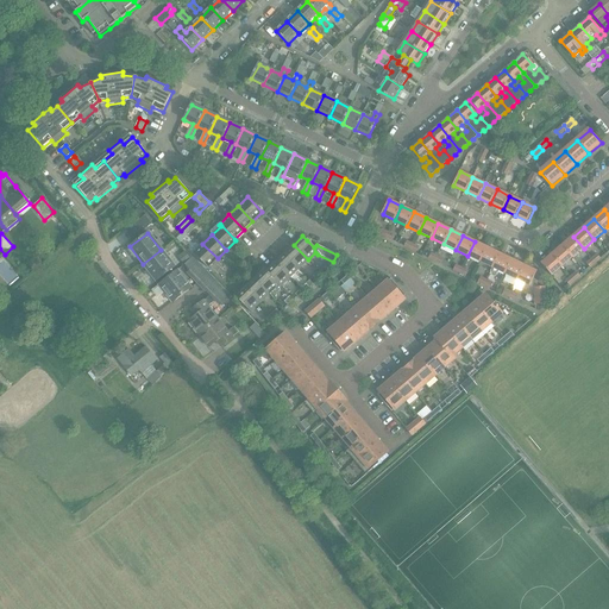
[(573,257),(584,249),(573,237),(563,245),(573,257)]
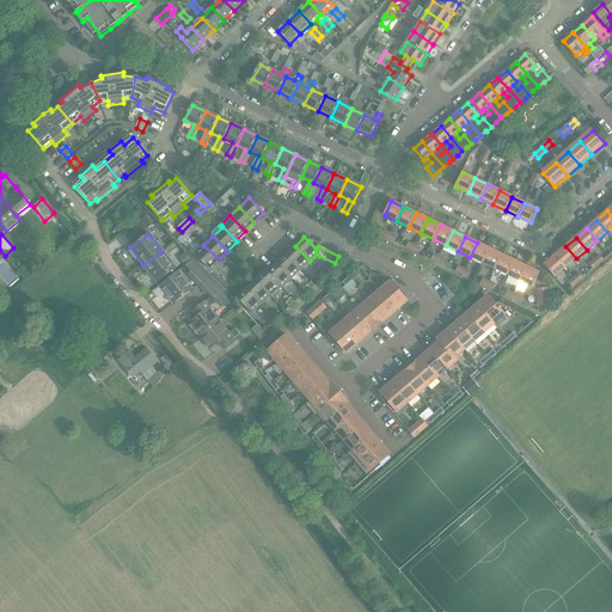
[(483,263),(489,249),(477,243),(470,257),(483,263)]
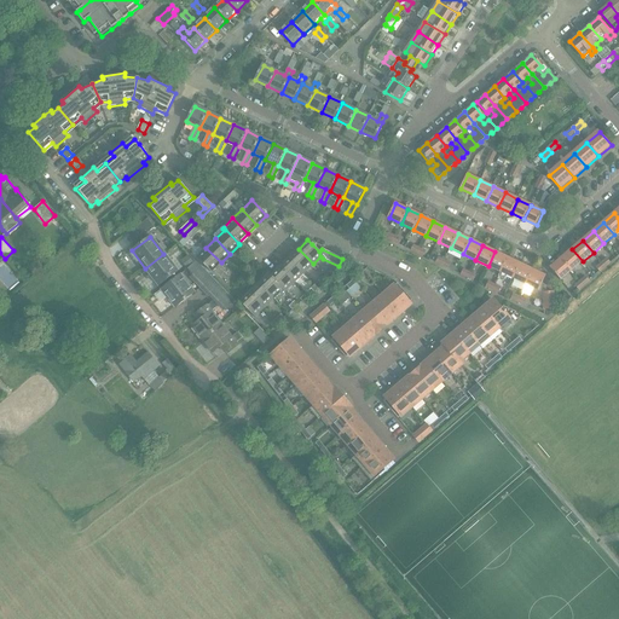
[(210,272),(221,262),(206,248),(196,258),(210,272)]
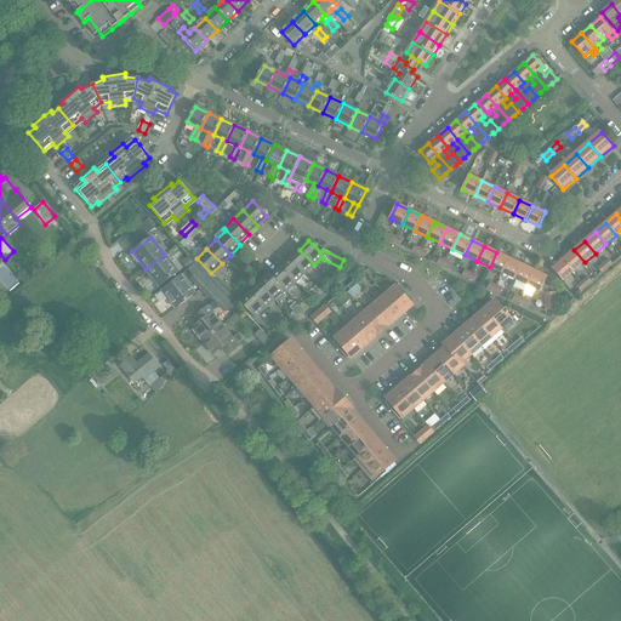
[(305,274),(314,265),(300,250),(290,258),(305,274)]
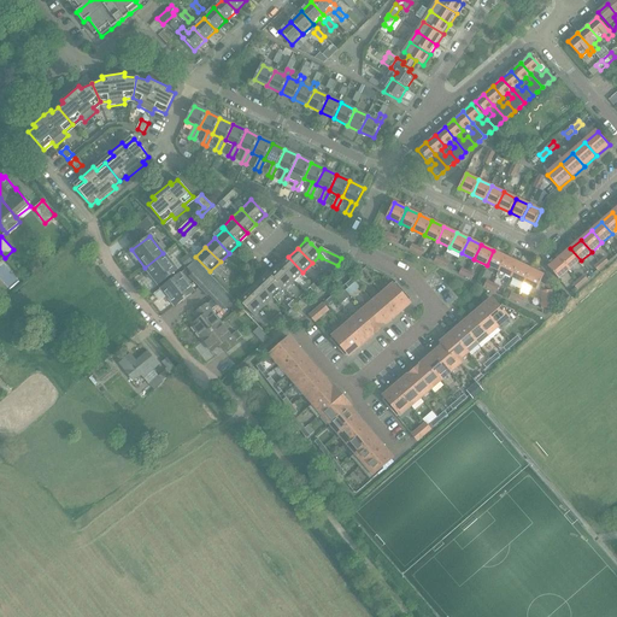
[(570,270),(581,260),(570,248),(559,258),(570,270)]
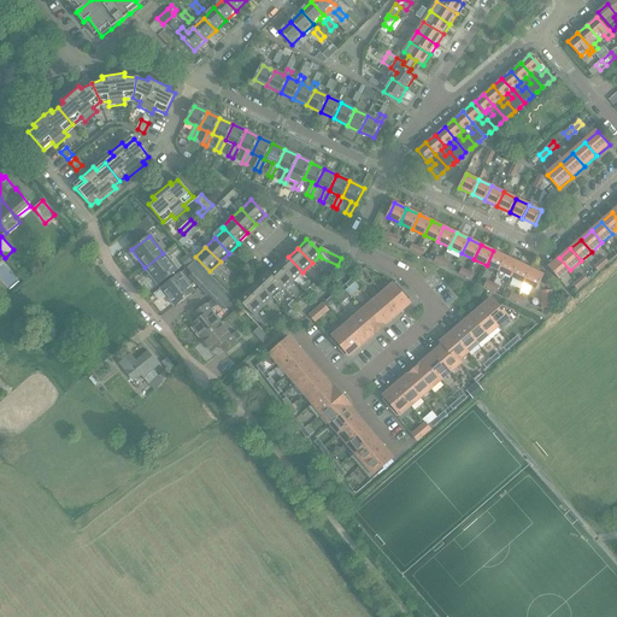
[(499,271),(506,257),(493,251),(487,265),(499,271)]
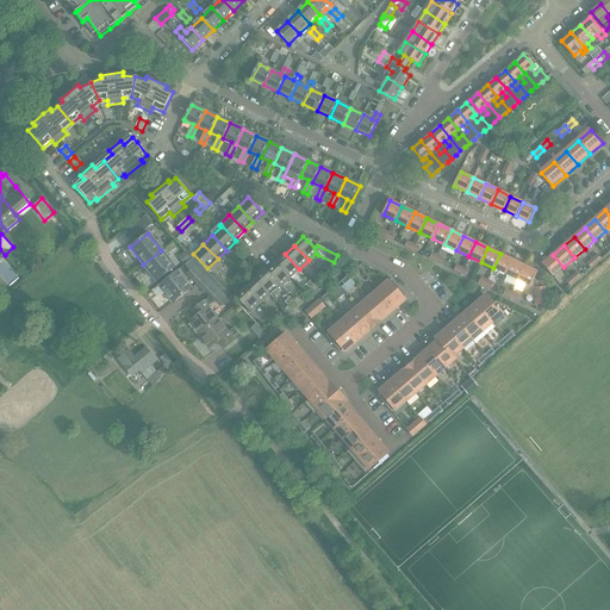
[(161,250),(143,265),(156,282),(175,268),(161,250)]
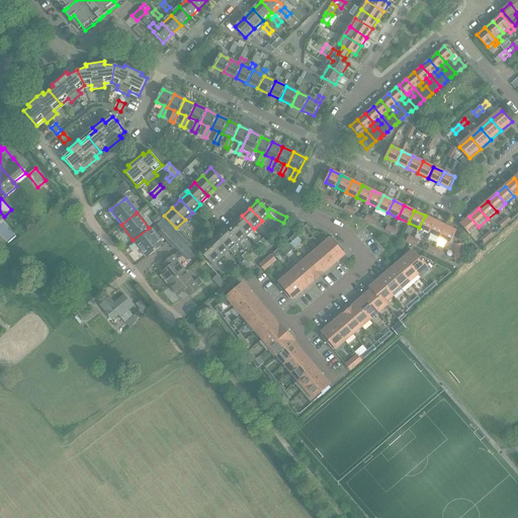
[(246,236),(254,229),(242,216),(234,224),(246,236)]
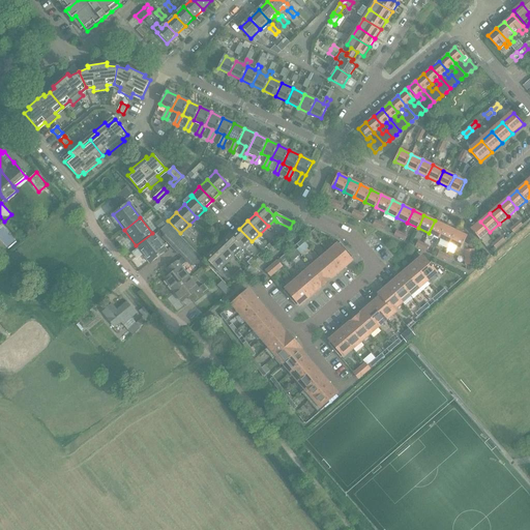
[(439,238),(445,226),(435,221),(429,233),(439,238)]
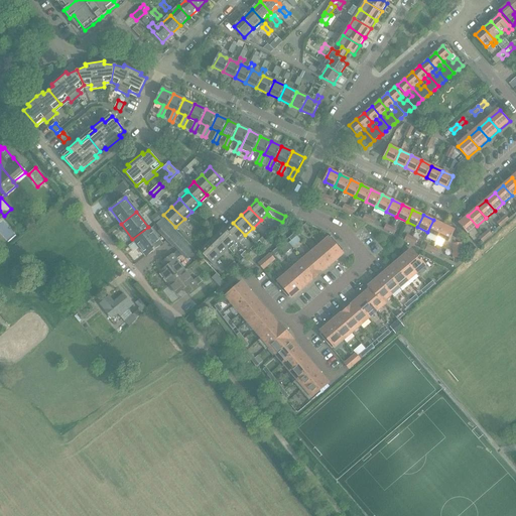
[(468,234),(477,226),(468,216),(459,224),(468,234)]
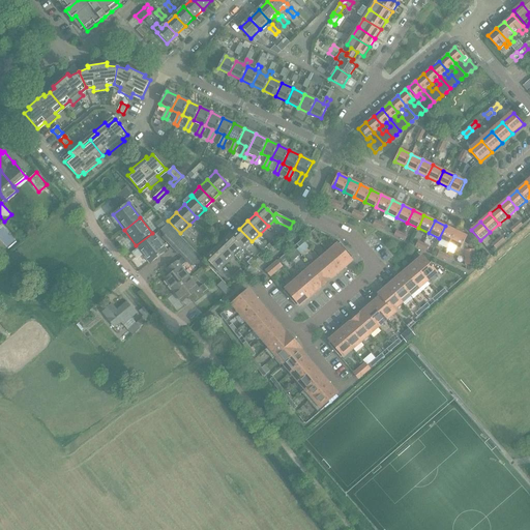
[(171,242),(178,235),(166,223),(159,228),(166,235),(165,236),(171,242)]
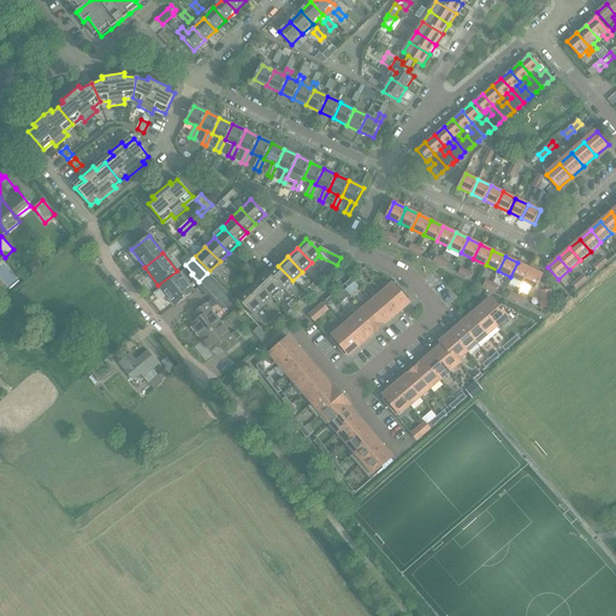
[(523,283),(531,268),(517,262),(510,277),(523,283)]
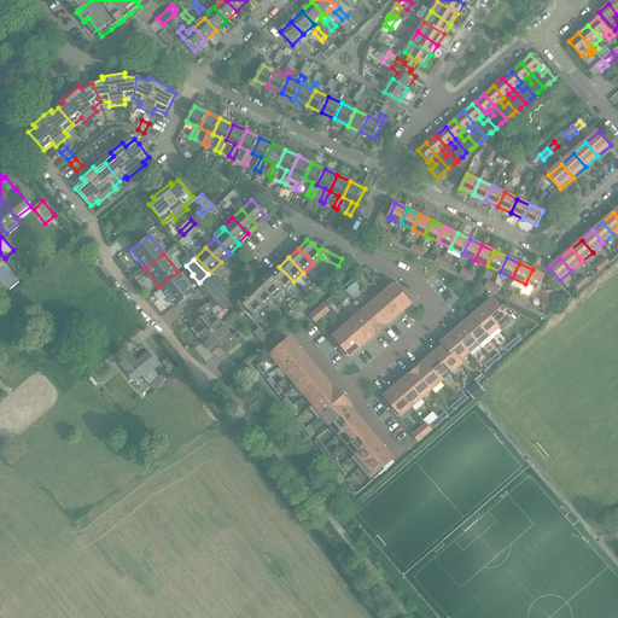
[(285,291),(293,281),(279,267),(269,275),(285,291)]
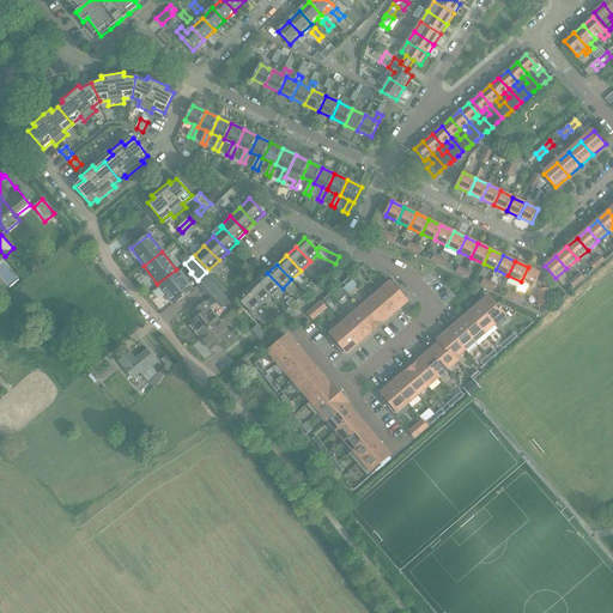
[(541,274),(540,273),(528,267),(521,281),(529,286),(526,292),(533,296),(539,296),(541,296),(541,290),(541,283),(538,281),(541,274)]
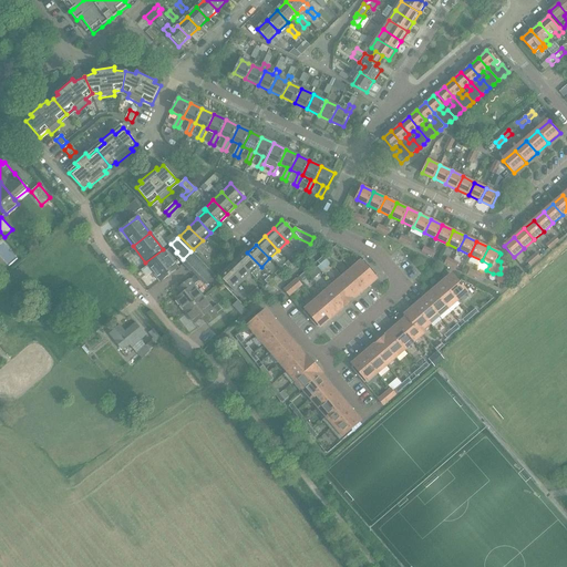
[(155,275),(161,282),(174,272),(167,264),(172,260),(165,254),(163,255),(161,251),(146,264),(152,270),(150,271),(153,276),(155,275)]
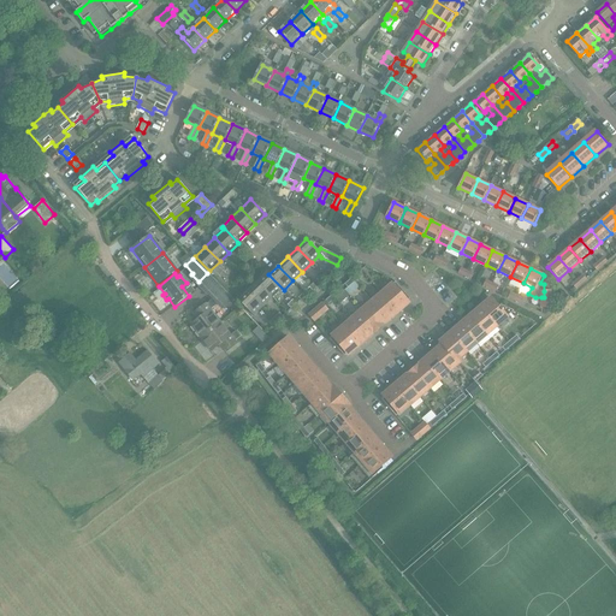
[(284,290),(268,274),(267,273),(258,282),(272,297),(280,289),(283,290),(284,290)]
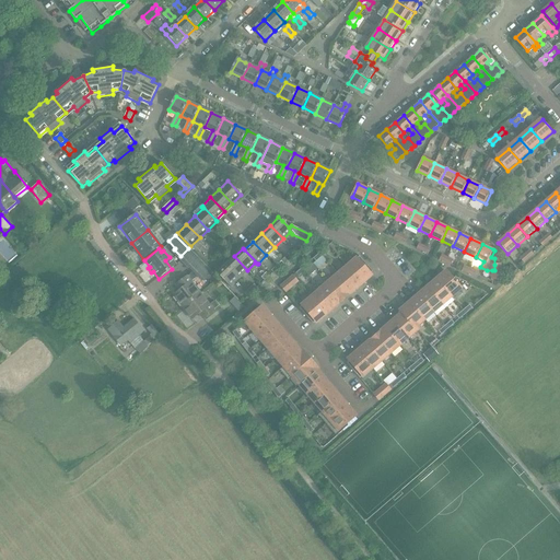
[(238,278),(247,270),(234,256),(225,265),(238,278)]
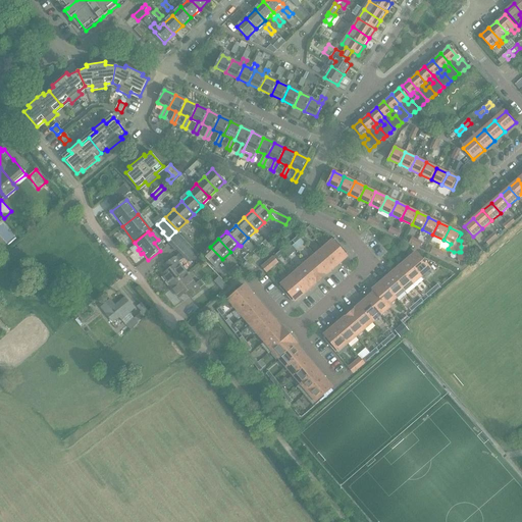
[(341,259),(348,254),(335,240),(323,249),(336,264),(342,261),(341,259)]
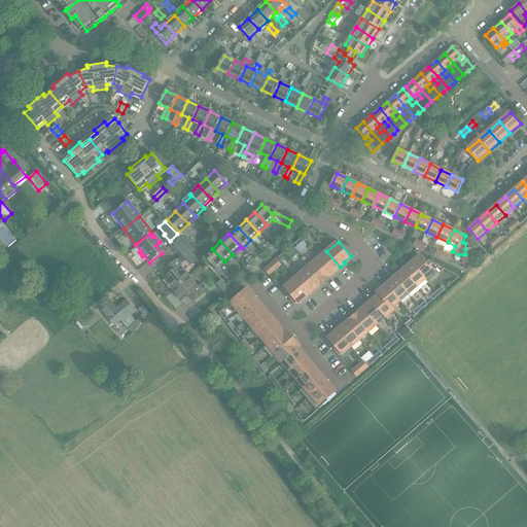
[(216,270),(224,261),(212,249),(204,257),(216,270)]
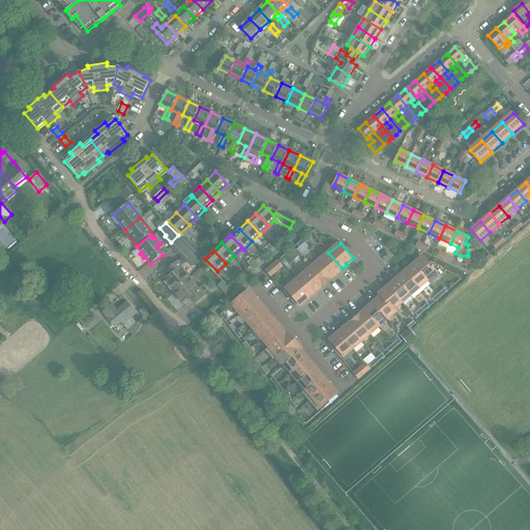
[(468,256),(466,256),(467,266),(475,265),(474,251),(468,251),(468,256)]
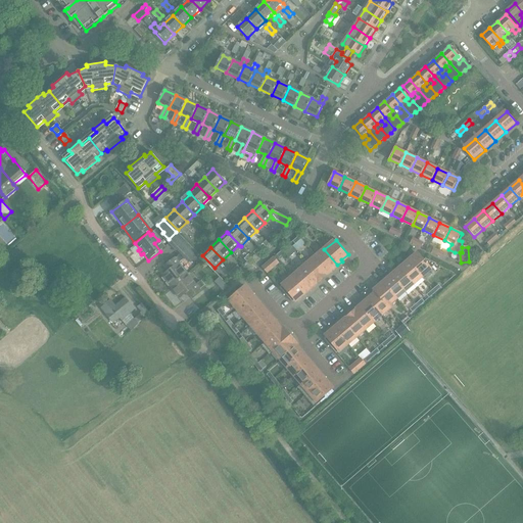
[(329,272),(337,265),(324,249),(316,256),(329,272)]
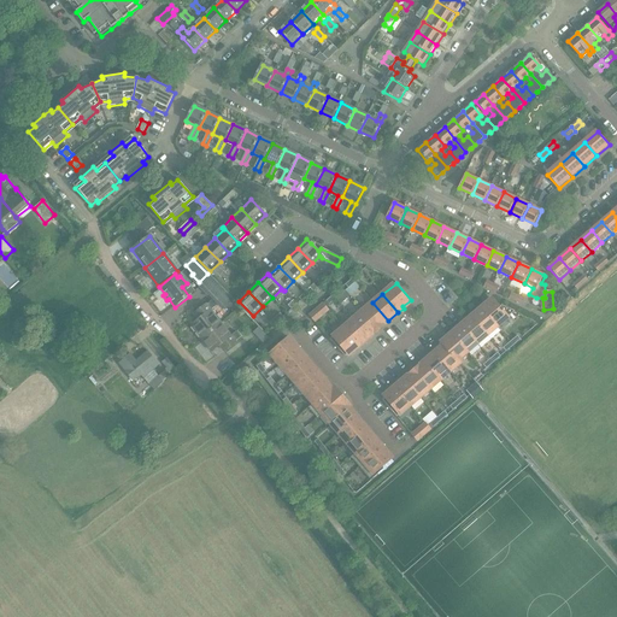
[(210,311),(216,306),(212,301),(206,305),(205,305),(197,312),(200,318),(191,325),(201,339),(221,324),(210,311)]
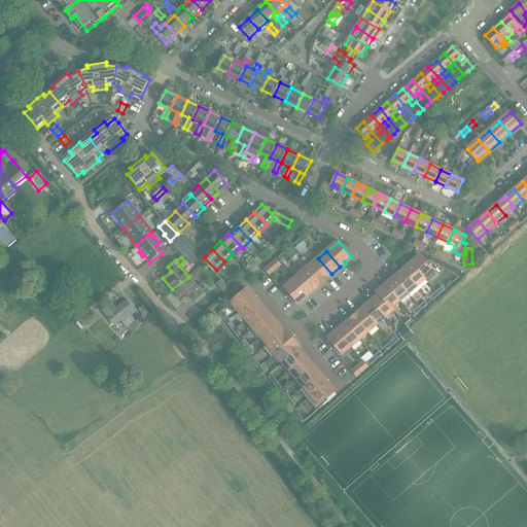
[(436,276),(433,272),(426,262),(421,257),(416,260),(415,259),(411,264),(424,279),(427,283),(436,276)]
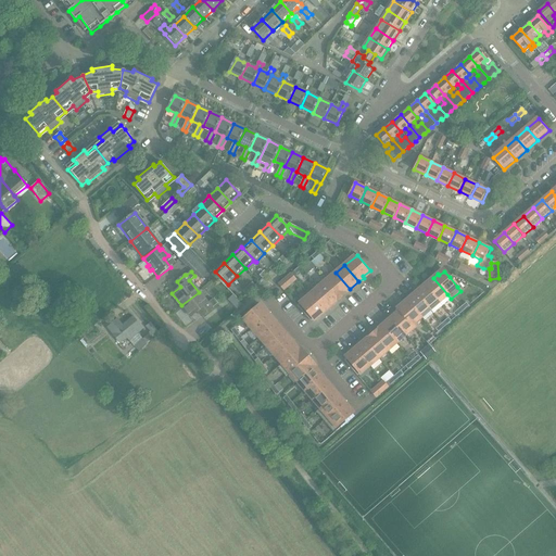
[(345,293),(350,289),(336,273),(327,280),(341,297),(346,293),(345,293)]
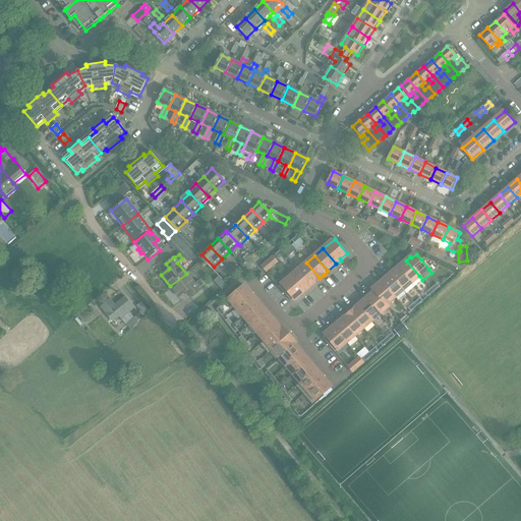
[(266,272),(277,263),(273,256),(262,267),(266,272)]
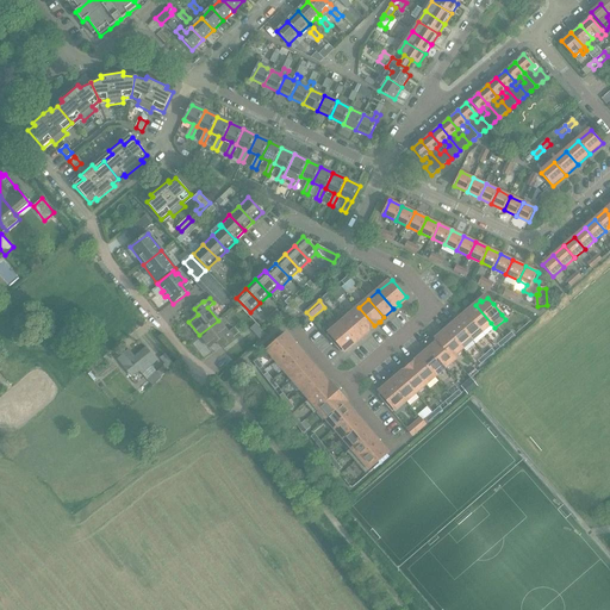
[(502,315),(509,309),(496,302),(493,304),(502,315)]
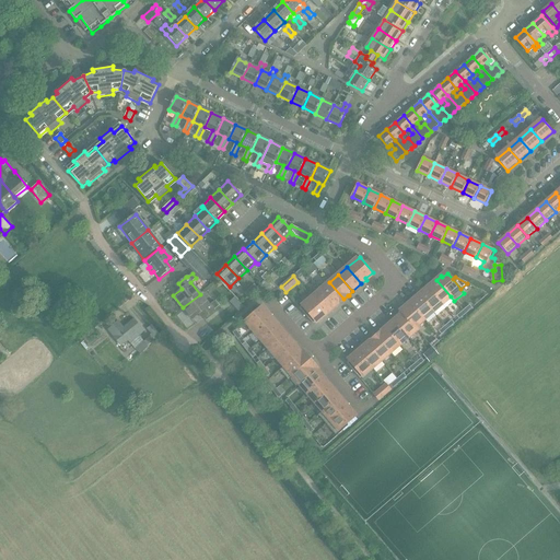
[(442,304),(451,296),(436,280),(428,288),(442,304)]
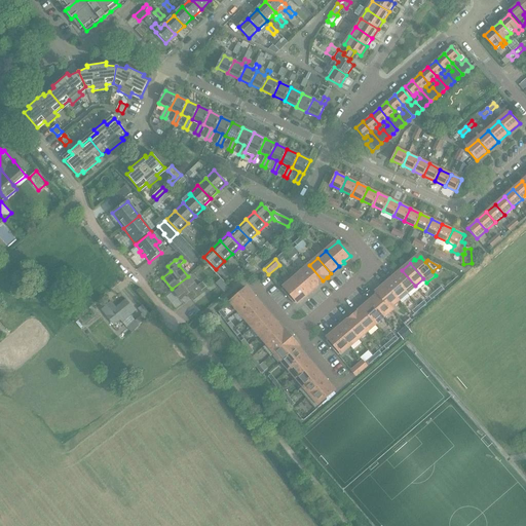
[(318,285),(323,280),(309,265),(301,272),(314,288),(318,285)]
